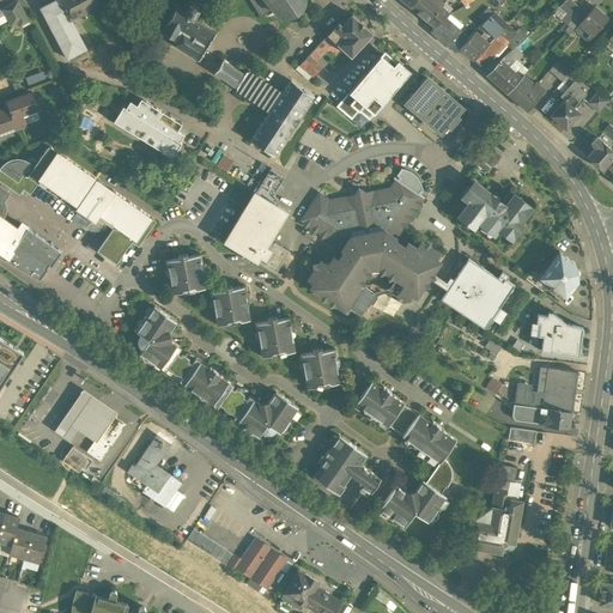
[(60,0),(56,0),(41,8),(67,59),(70,58),(71,60),(85,53),(84,50),(86,49),(71,19),(60,0)]
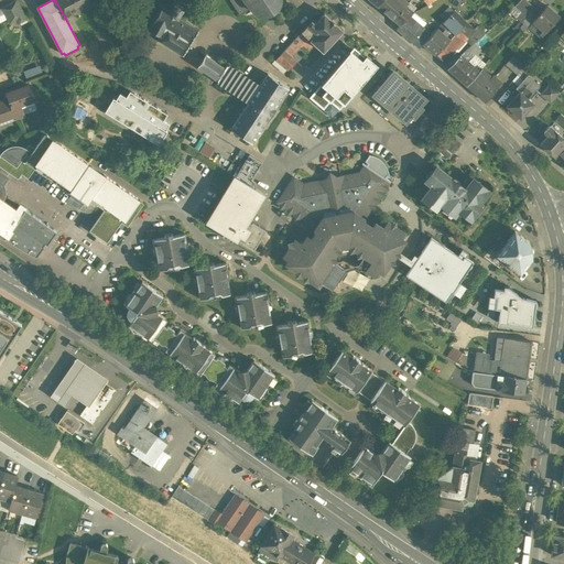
[(55,0),(65,18),(95,2),(93,0),(55,0)]
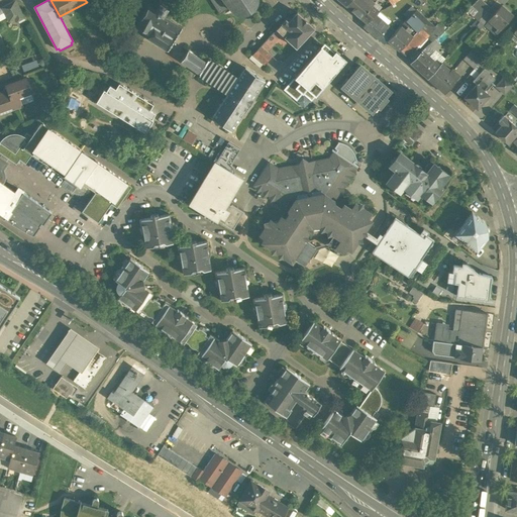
[(154,0),(150,7),(154,10),(160,3),(154,0)]
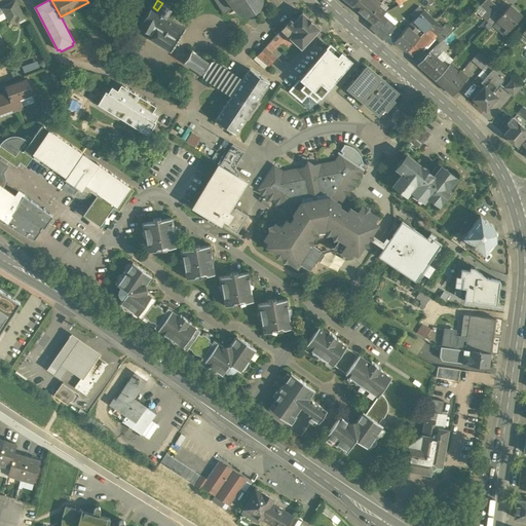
[(214,0),(223,14),(233,7),(226,0),(214,0)]
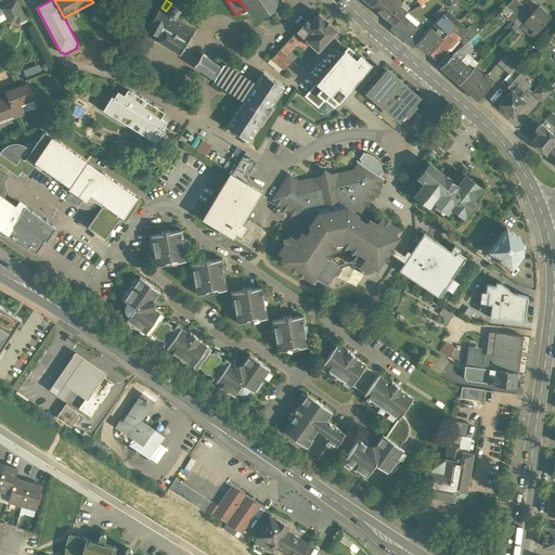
[(239,0),(246,8),(248,11),(253,8),(253,9),(254,11),(256,12),(258,13),(260,13),(262,13),(265,13),(267,11),(269,10),(270,8),(271,7),(272,5),(272,3),(272,2),(271,0),(239,0)]
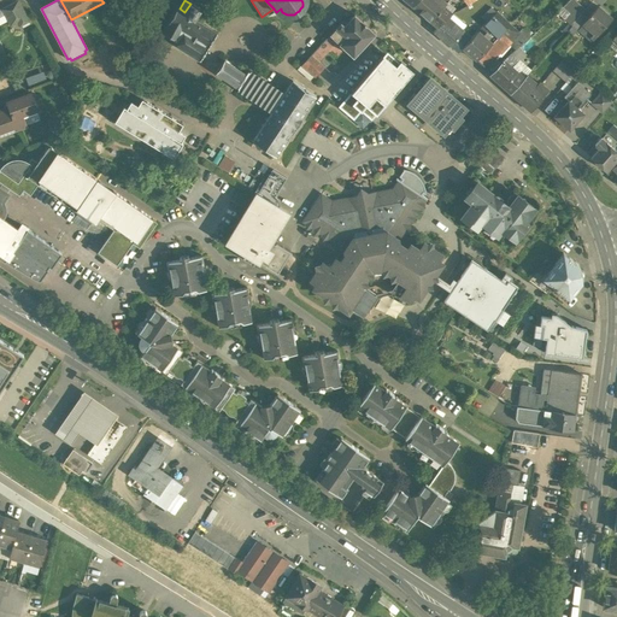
[(406,0),(421,12),(430,0),(406,0)]
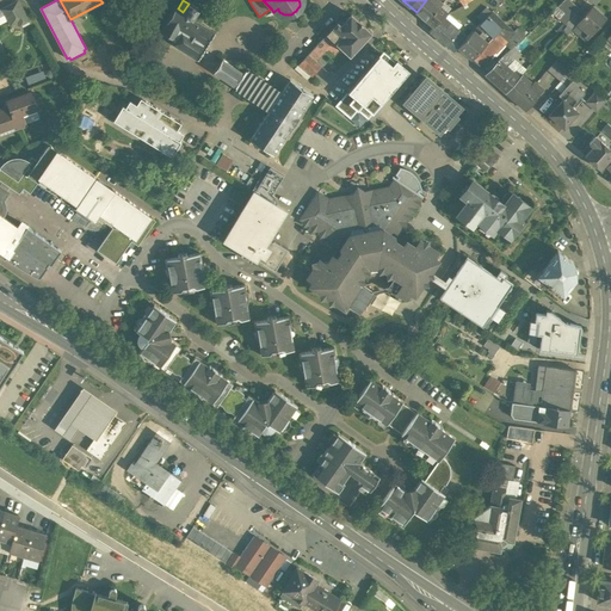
[(438,0),(426,0),(417,12),(433,26),(442,18),(446,12),(445,11),(439,6),(443,2),(438,0)]
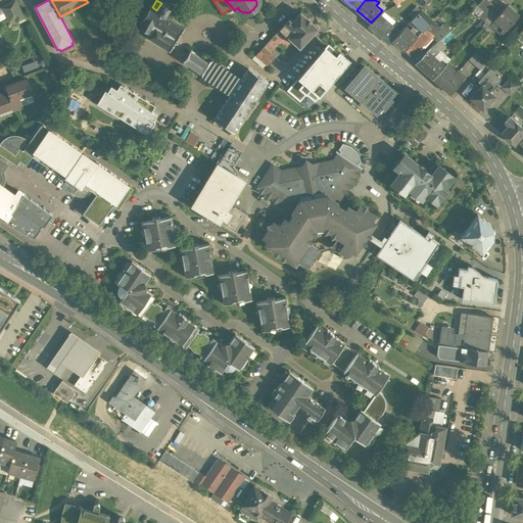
[(392,0),(391,0),(381,9),(382,10),(378,15),(396,4),(392,0)]
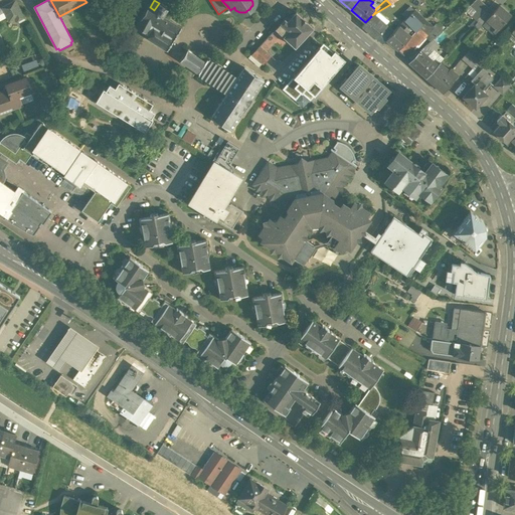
[(481,0),(475,0),(470,5),(476,11),(471,16),(477,21),(486,11),(489,8),(481,0)]
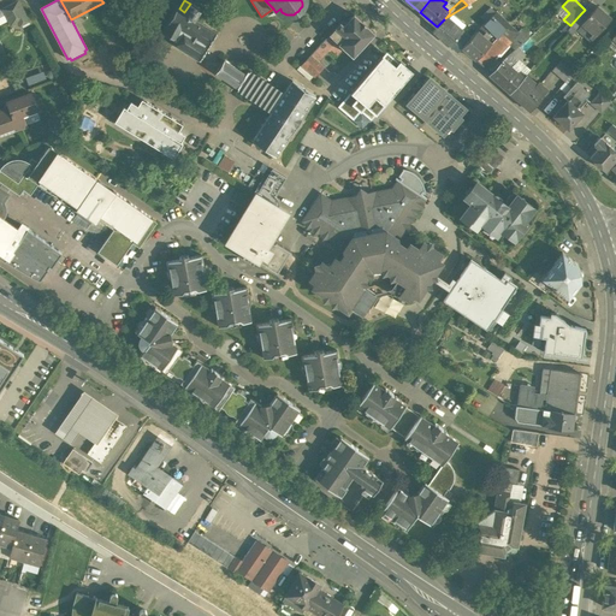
[(18,1),(3,10),(11,25),(18,22),(21,25),(28,21),(18,1)]
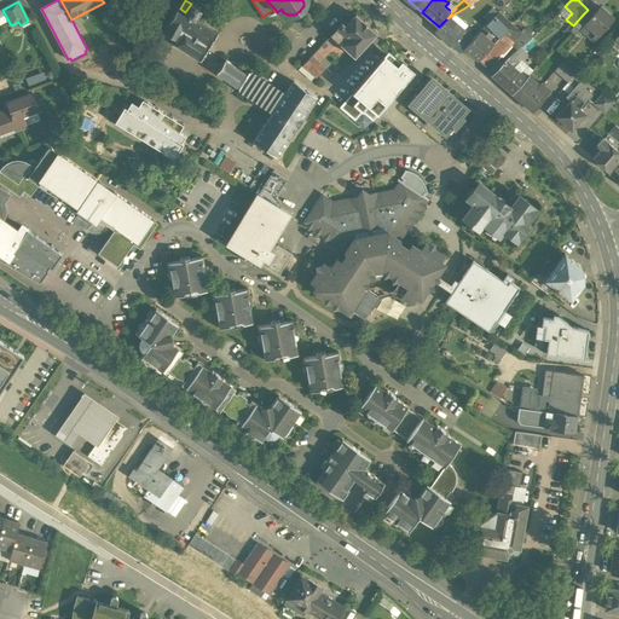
[(469,5),(447,18),(455,24),(458,22),(460,22),(481,10),(480,7),(478,9),(474,3),(469,5)]
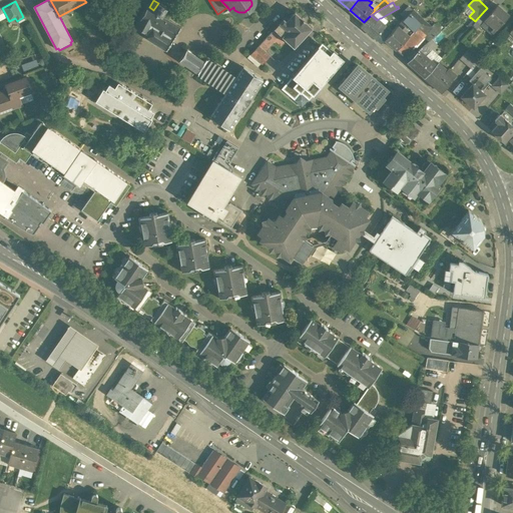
[(147,6),(139,18),(140,19),(135,27),(147,34),(145,37),(165,50),(180,27),(161,15),(166,8),(158,3),(153,10),(149,7),(147,6)]
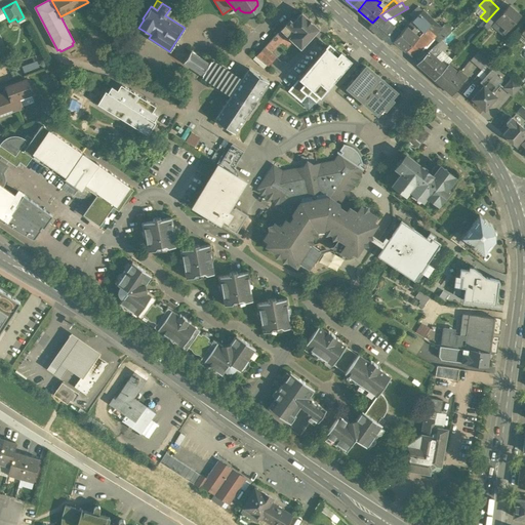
[(499,15),(496,18),(496,19),(506,27),(502,31),(506,33),(521,15),(509,5),(499,15)]
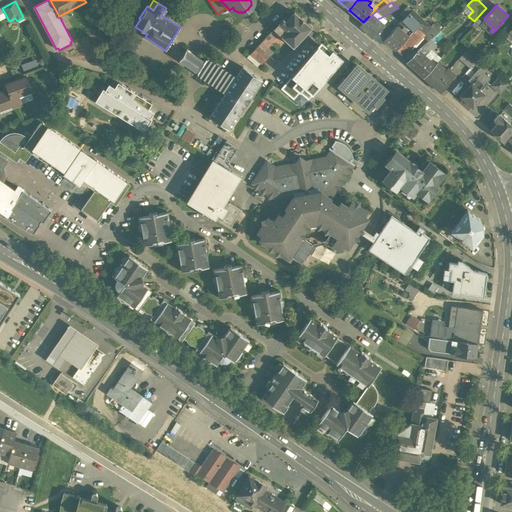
[(424,21),(411,10),(402,20),(414,31),(420,24),(424,21)]
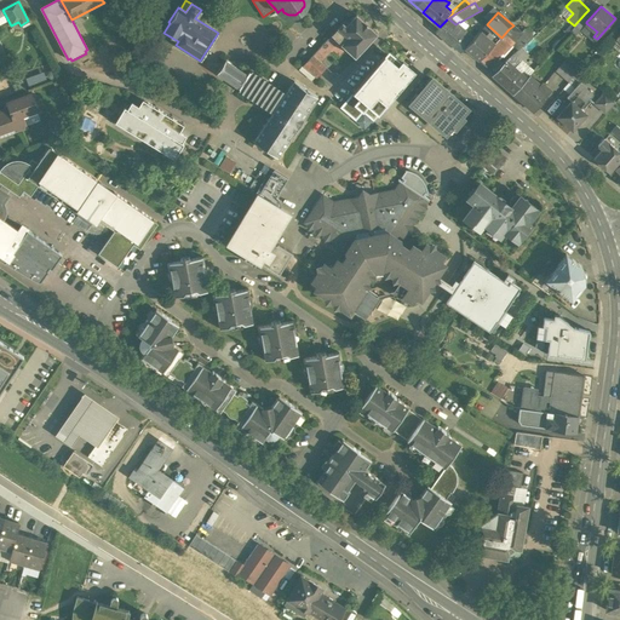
[(585,13),(574,26),(579,30),(586,23),(586,22),(590,18),(585,13)]
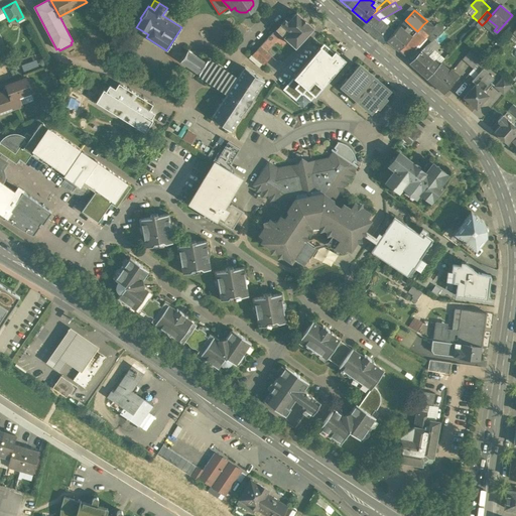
[(296,13),(290,19),(287,17),(275,29),(282,35),(284,36),(284,37),(295,48),(313,29),(296,13)]
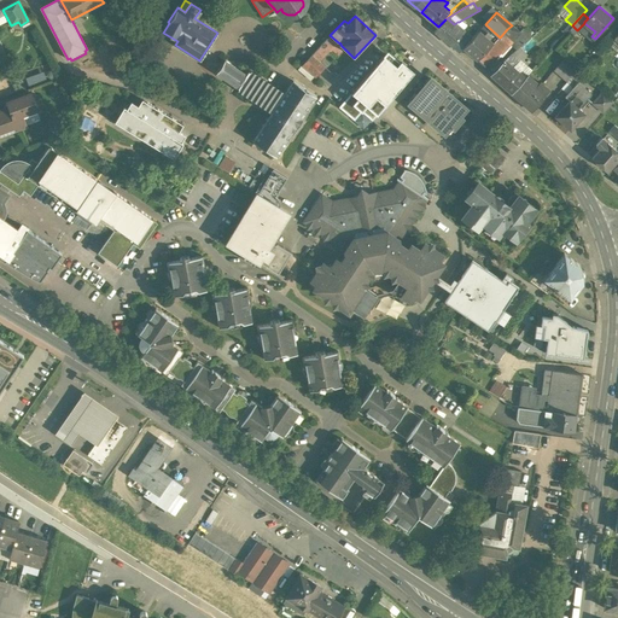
[(454,24),(447,18),(438,27),(435,31),(453,46),(459,52),(462,48),(471,39),(454,24)]
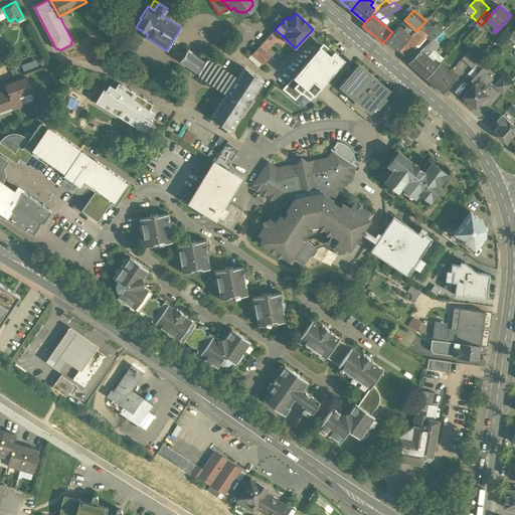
[(426,21),(422,24),(416,31),(421,35),(432,26),(426,21)]
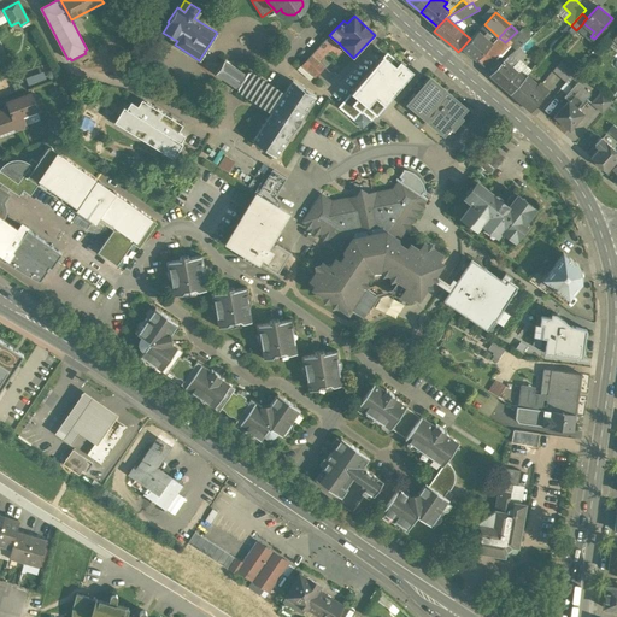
[(492,45),(477,31),(470,39),(462,48),(477,60),(492,45)]
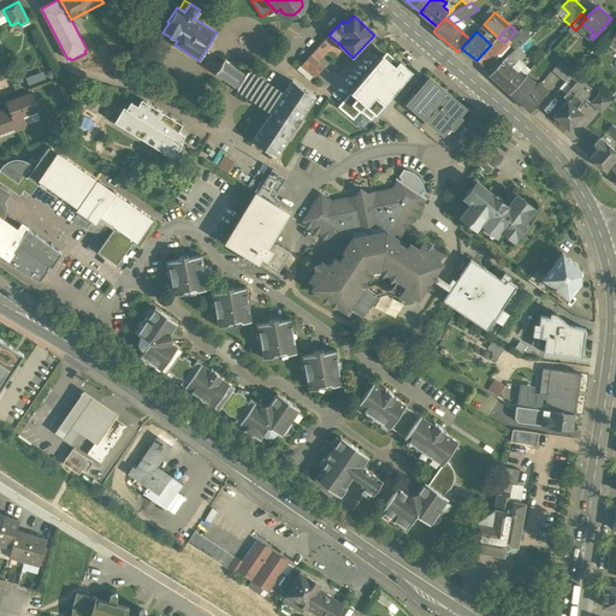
[(177,41),(163,33),(159,37),(167,42),(169,40),(175,45),(177,41)]
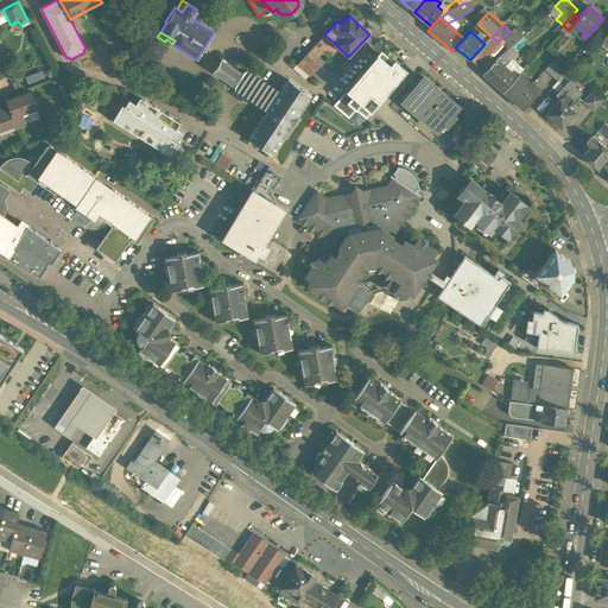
[(324,35),(306,55),(314,61),(333,42),(324,35)]
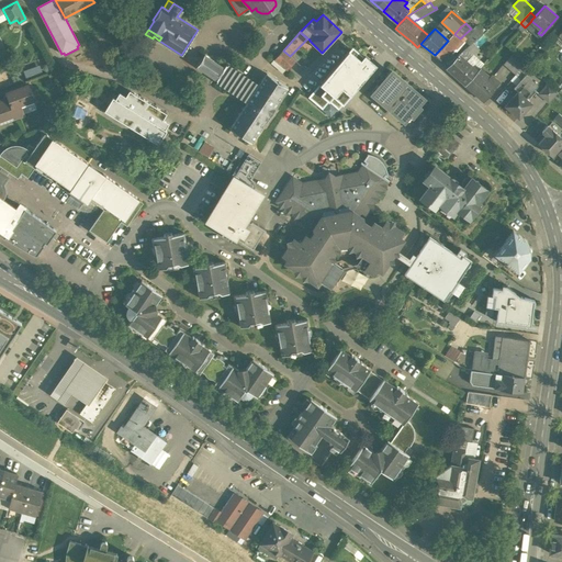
[(448,41),(435,55),(442,62),(460,42),(452,35),(448,41)]
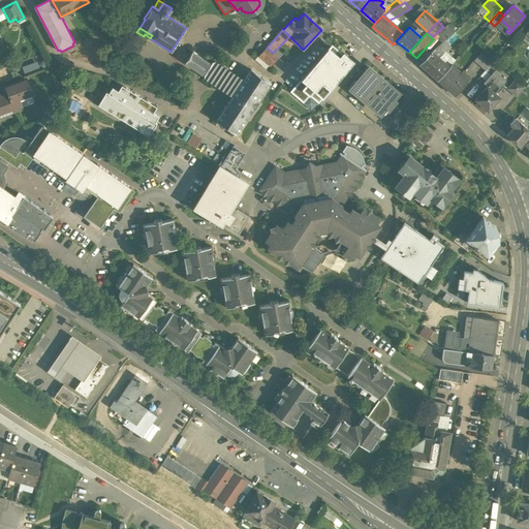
[(329,47),(290,92),(304,103),(310,96),(318,103),(353,63),(344,54),(341,57),(329,47)]
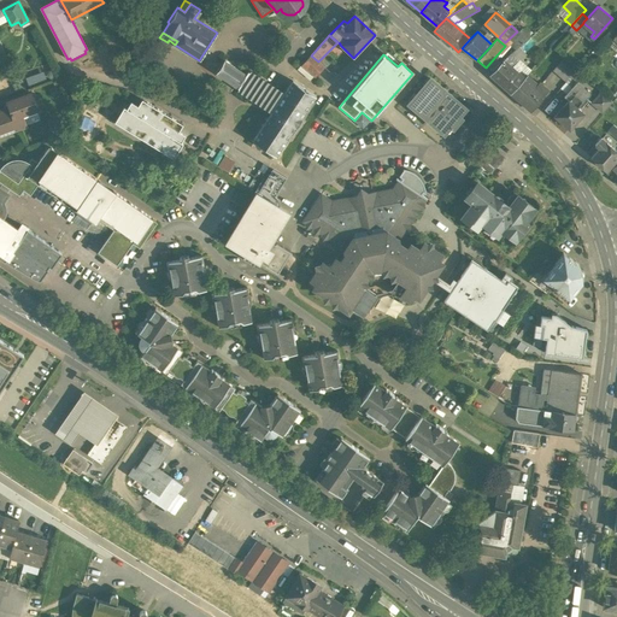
[(311,56),(301,65),(315,77),(324,68),(318,62),(311,56)]
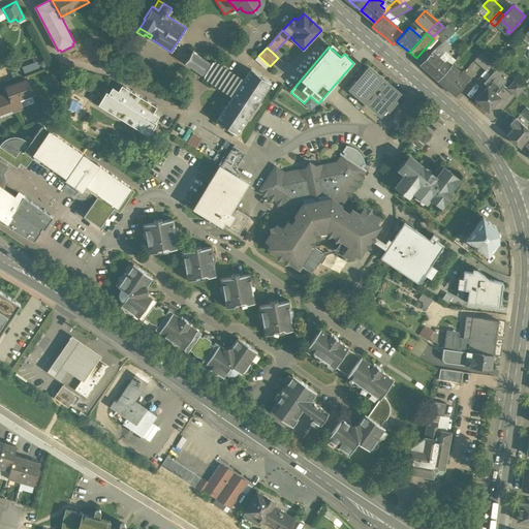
[(481,51),(473,60),(478,65),(488,56),(481,51)]
